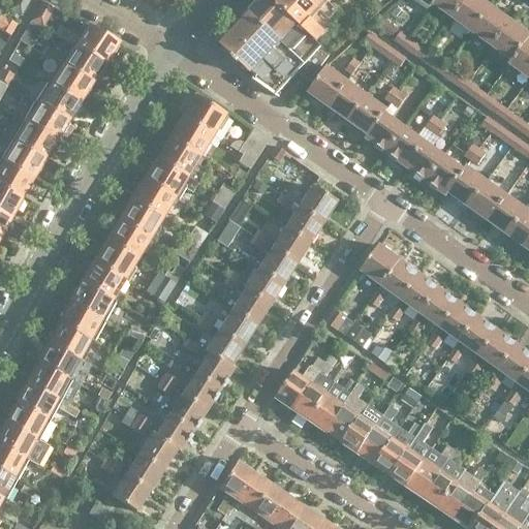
[(20,18),(29,0),(12,0),(7,10),(20,18)]
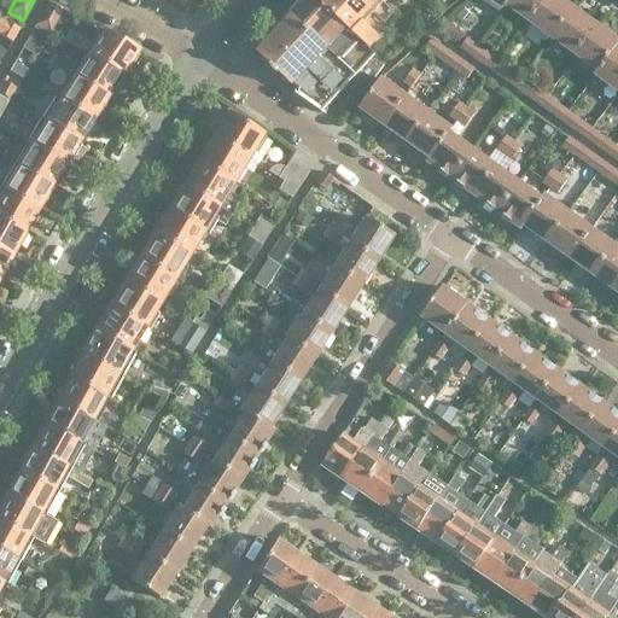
[(371,51),(340,23),(316,0),(308,0),(293,16),(355,76),(368,87),(385,65),(374,56),(371,51)]
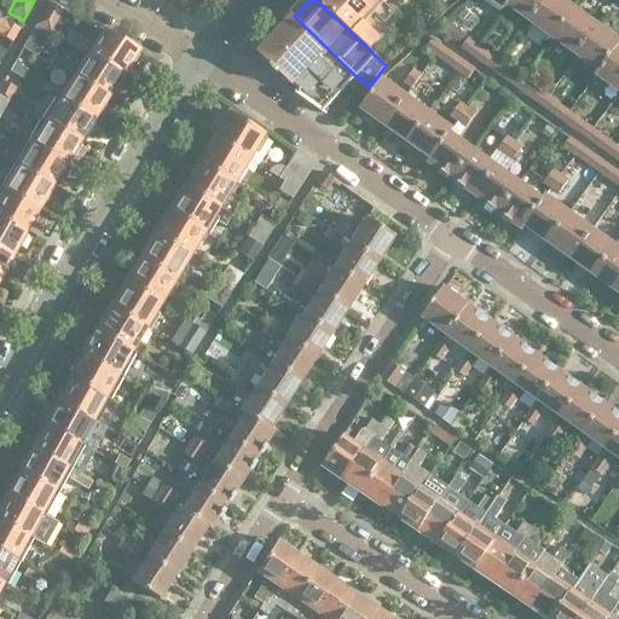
[(358,0),(317,0),(341,23),(371,51),(381,40),(380,39),(389,29),(385,24),(374,13),(358,0)]
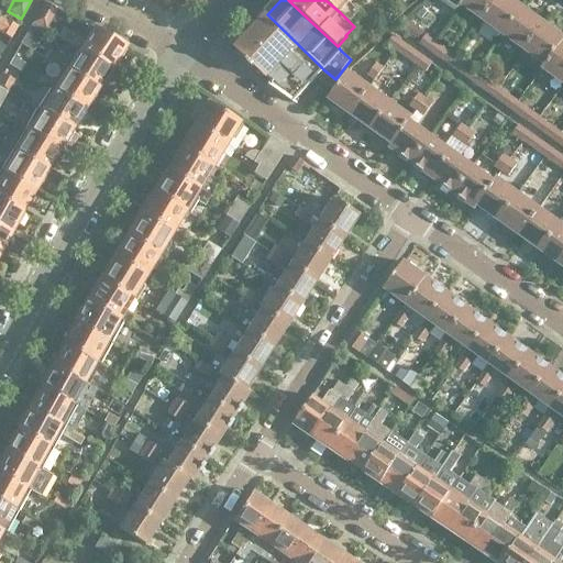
[(326,0),(340,12),(350,22),(359,12),(348,3),(350,0),(326,0)]
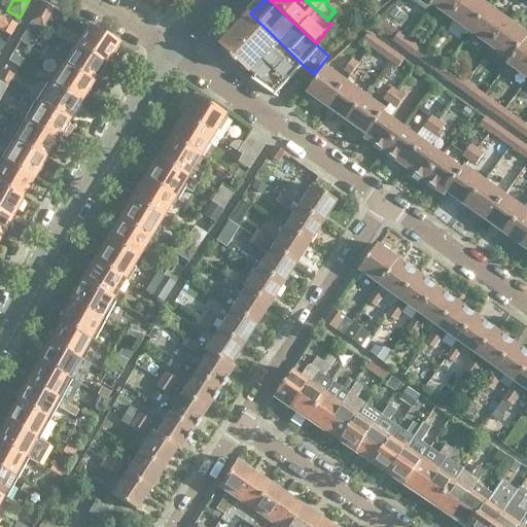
[(414,0),(426,9),(429,5),(432,0),(414,0)]
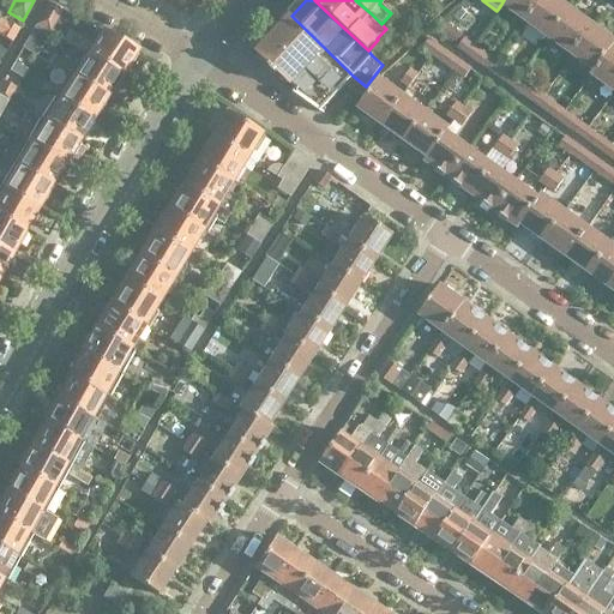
[(504,0),(500,6),(524,23),(540,0),(504,0)]
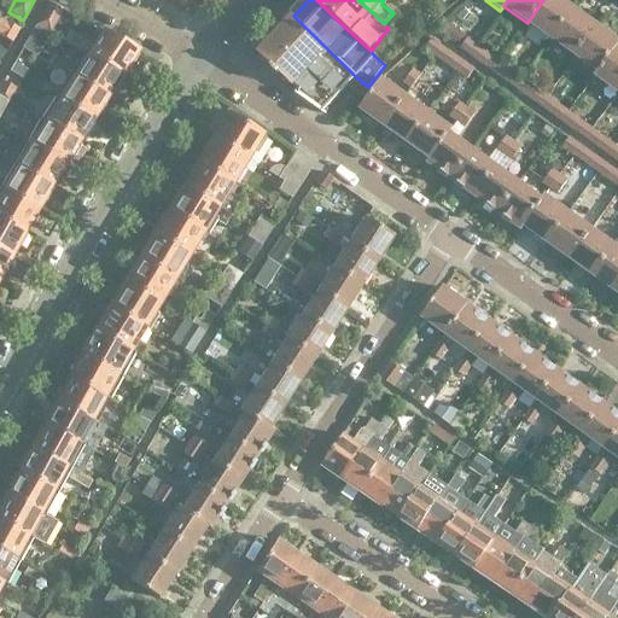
[(559,0),(543,0),(528,23),(551,40),(572,10),(559,0)]
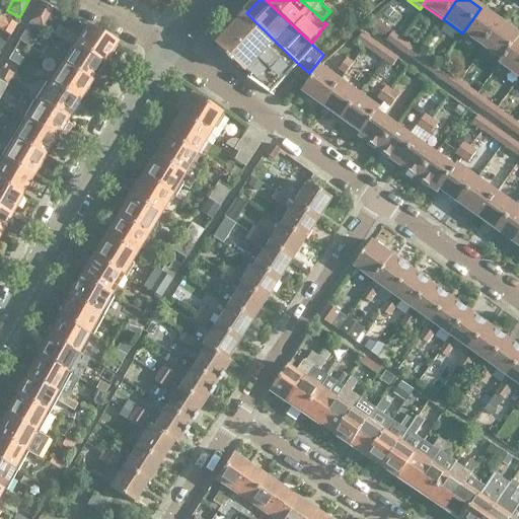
[(41,2),(29,21),(41,28),(52,8),(41,2)]
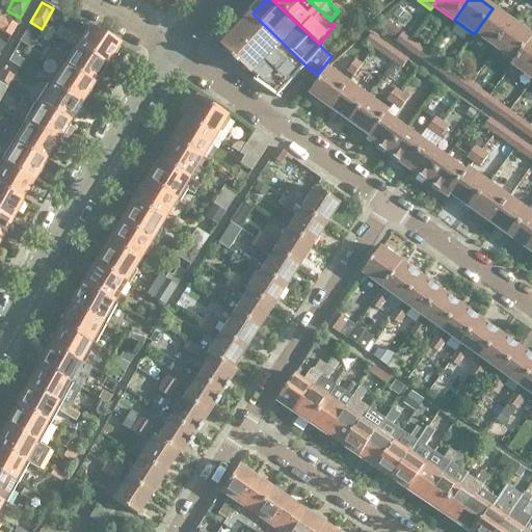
[(493,8),(474,34),(494,49),(512,23),(493,8)]
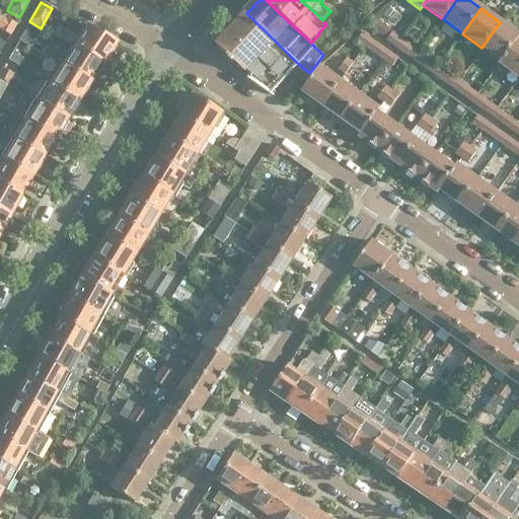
[(298,64),(246,13),(217,45),(229,56),(227,57),(233,62),(234,61),(249,75),(246,78),(270,94),(291,71),(298,64)]
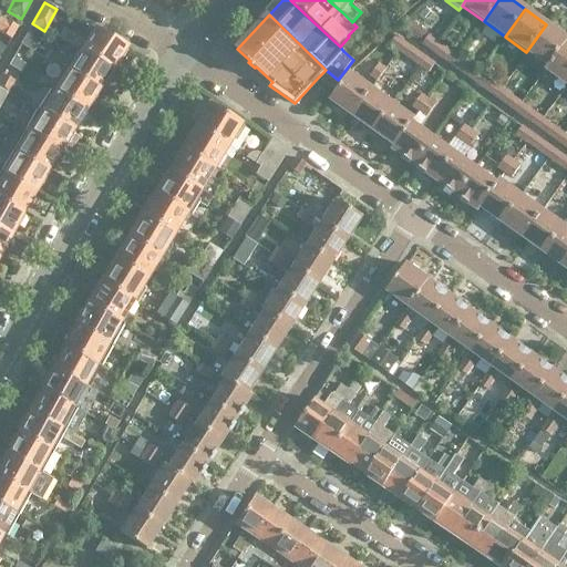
[(0,32),(10,39),(16,28),(6,21),(0,30),(0,32)]
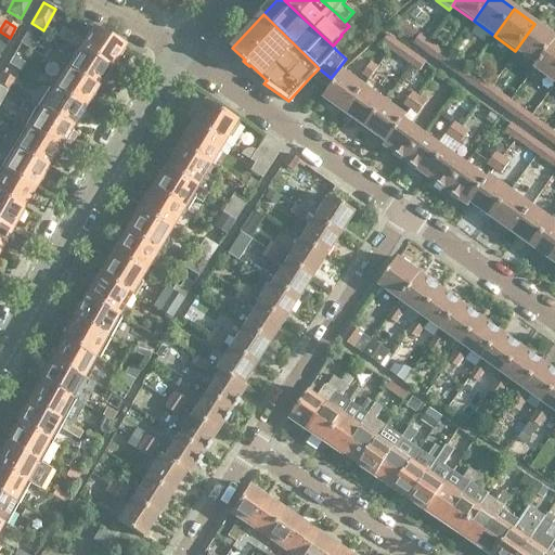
[(417,35),(398,21),(391,28),(412,42),(417,35)]
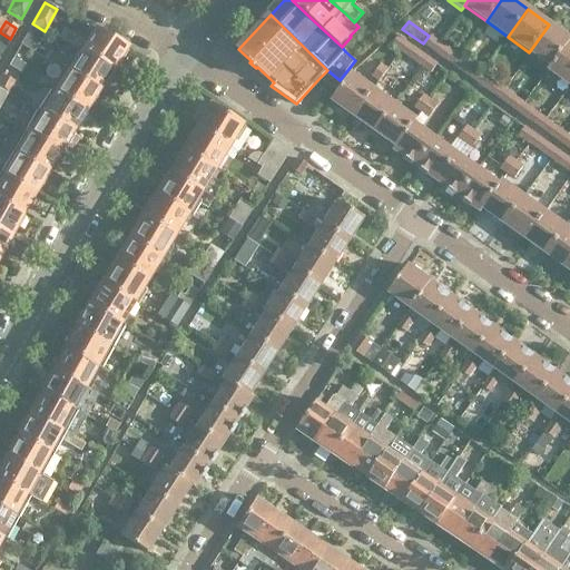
[(45,31),(32,25),(20,46),(32,52),(45,31)]
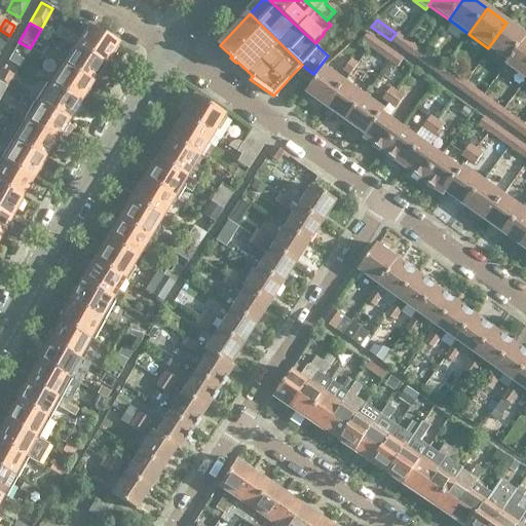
[(525,35),(506,23),(488,48),(486,51),(494,58),(496,54),(509,63),(525,40),(525,38),(525,35)]
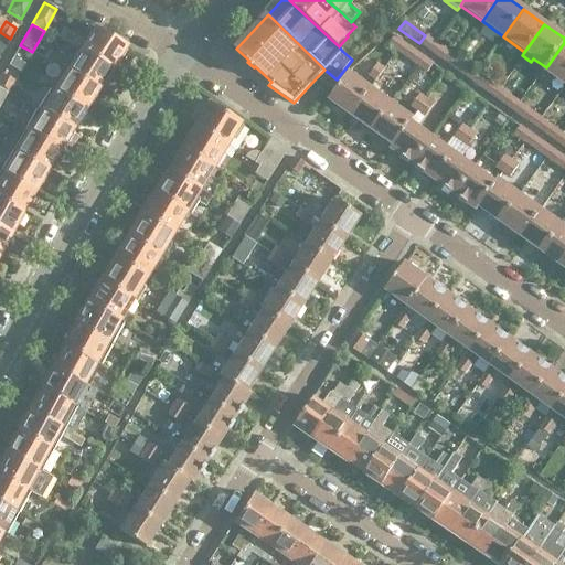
[(57,39),(76,50),(77,51),(112,68),(117,60),(119,62),(126,51),(124,50),(126,48),(89,28),(87,33),(83,40),(63,29),(57,39)]
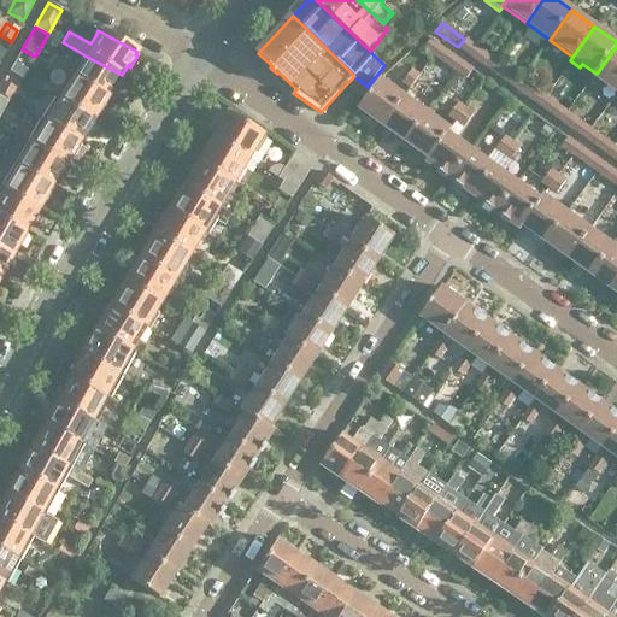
[(466,56),(474,45),(466,39),(459,50),(466,56)]
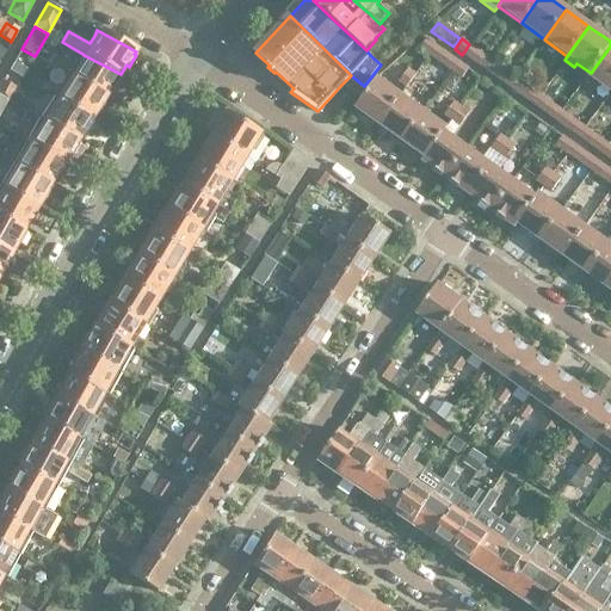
[(430,56),(437,47),(426,39),(419,49),(430,56)]
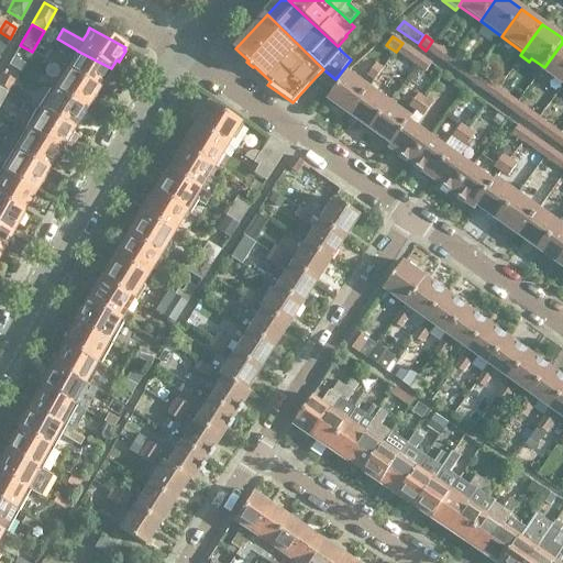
[(448,66),(454,56),(432,41),(426,51),(448,66)]
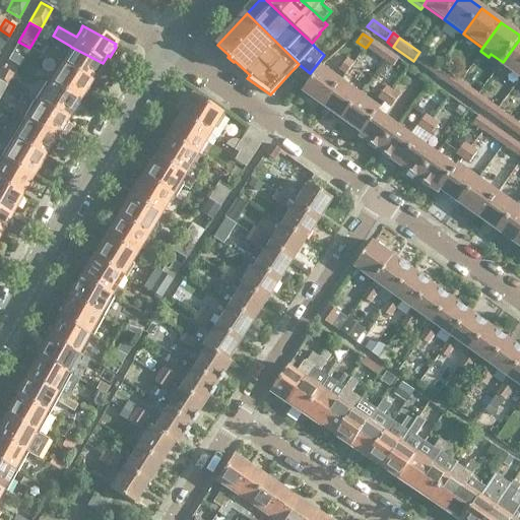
[(385,62),(392,54),(372,40),(366,48),(385,62)]
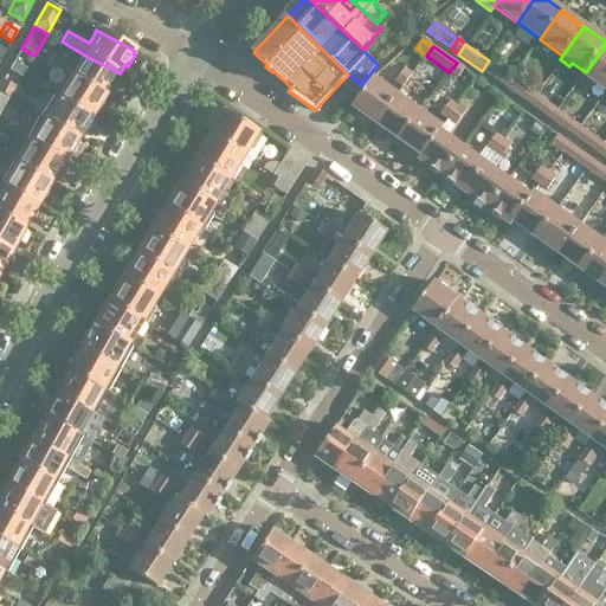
[(586,72),(582,76),(605,92),(605,90),(605,46),(586,72)]
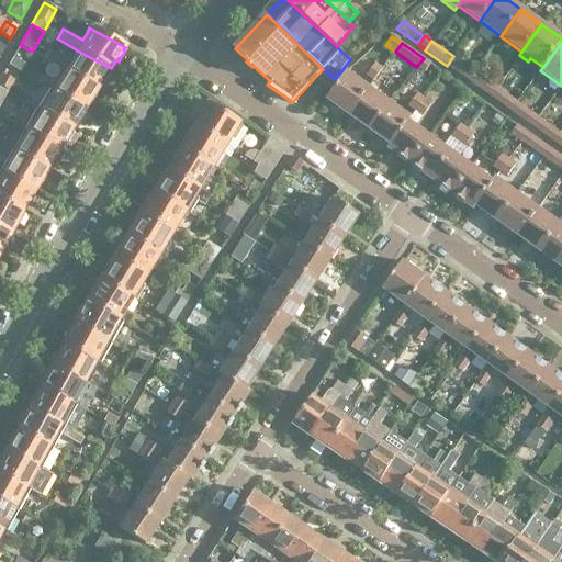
[(76,49),(62,69),(97,89),(103,80),(105,81),(112,71),(110,70),(111,68),(77,51),(76,49)]
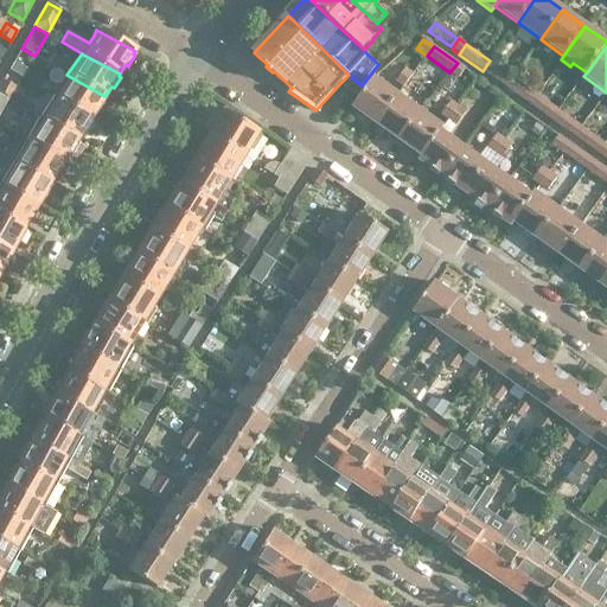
[(14,61),(8,69),(20,77),(26,68),(14,61)]
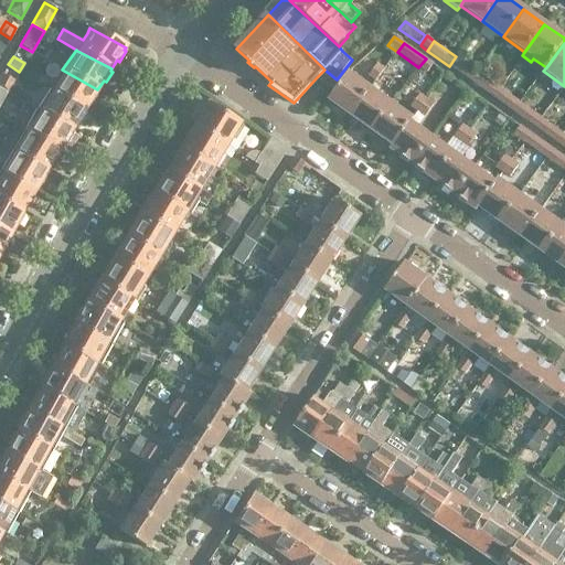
[(470,82),(477,72),(456,56),(449,66),(470,82)]
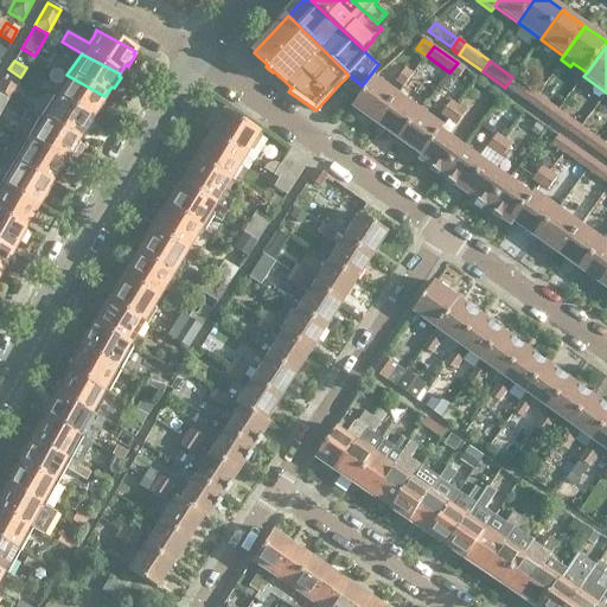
[(458,78),(465,69),(458,63),(449,72),(458,78)]
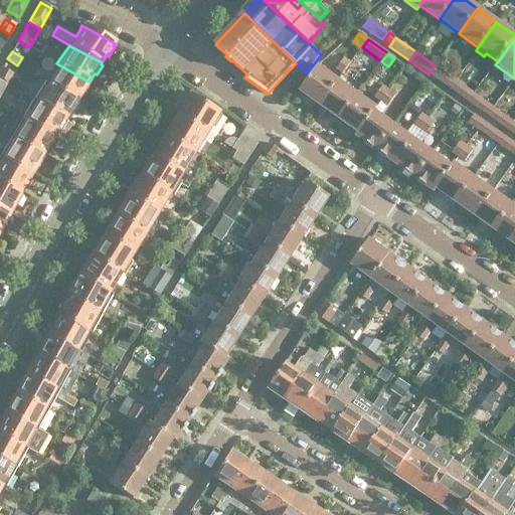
[(342,74),(350,62),(344,58),(335,70),(342,74)]
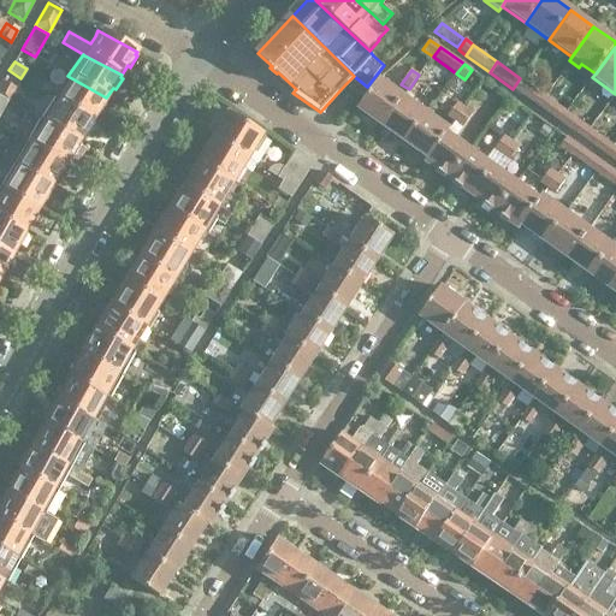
[(54,98),(58,100),(93,119),(99,110),(101,111),(108,101),(106,99),(106,98),(67,76),(54,98)]
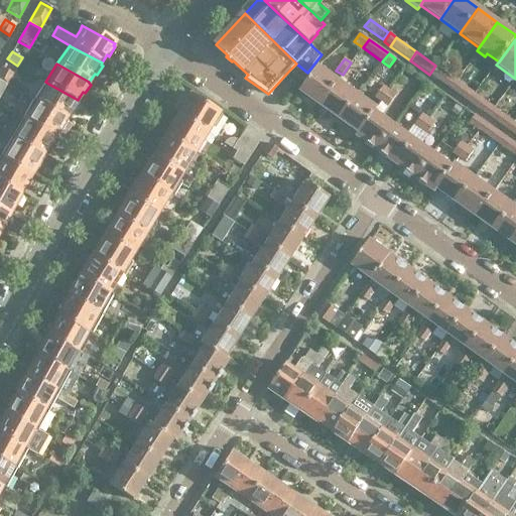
[(307,73),(296,63),(289,71),(302,81),(307,73)]
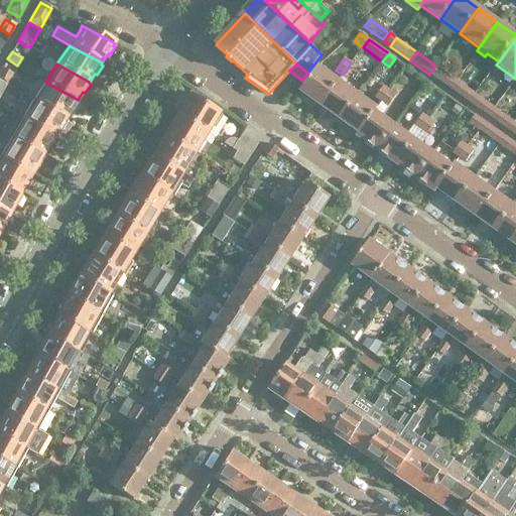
[(340,80),(319,66),(318,67),(301,91),(320,105),(340,80)]
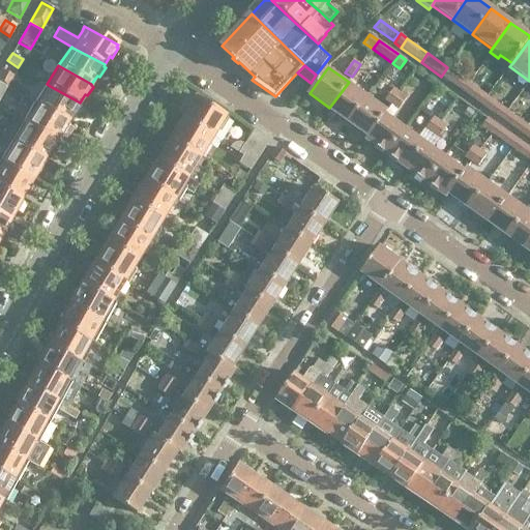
[(461,90),(468,82),(447,67),(441,77),(461,90)]
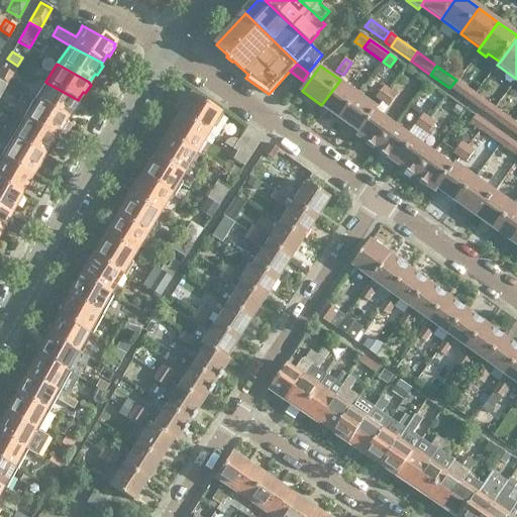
[(1,69),(0,70),(0,81),(5,85),(8,86),(14,76),(1,69)]
